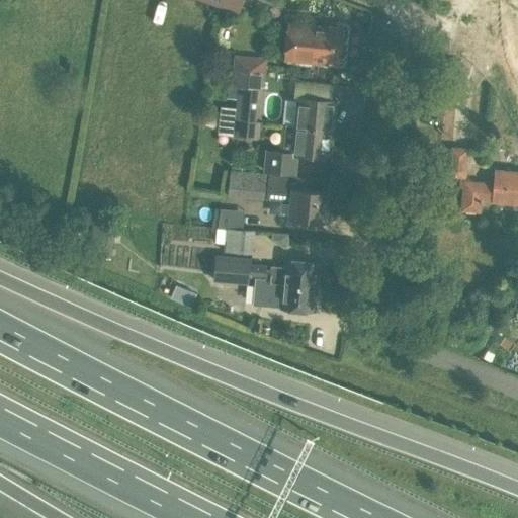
[(198,0),(238,14),(243,0),(198,0)]
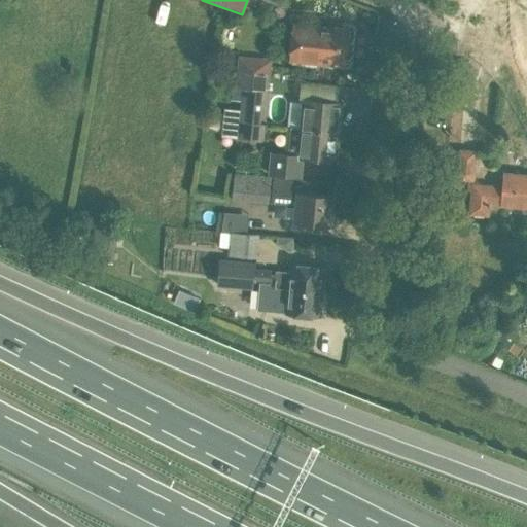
[(343,64),(346,29),(293,24),(289,61),(327,65),(328,62),(343,64)]
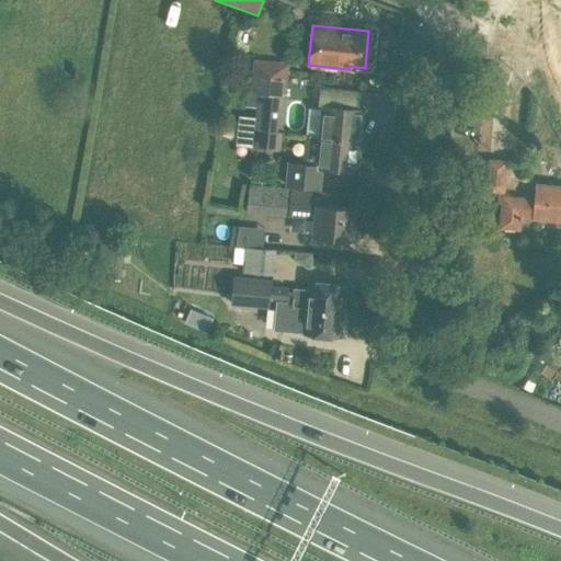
[(258,93),(253,129),(279,132),(285,65),(255,61),(253,93),(258,93)]
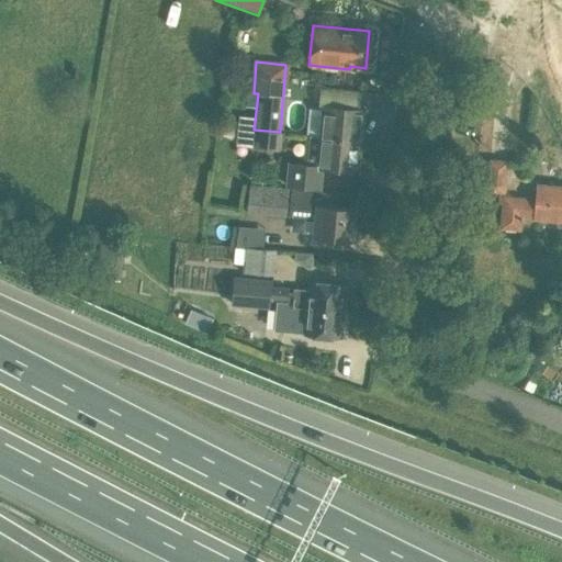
[(308,108),(306,134),(307,134),(319,135),(360,139),(362,111),(322,107),(322,109),(308,108)]
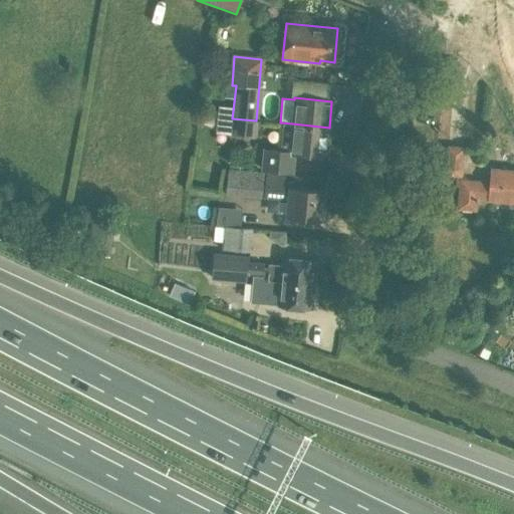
[(256,120),(232,118),(231,133),(255,135),(256,120)]
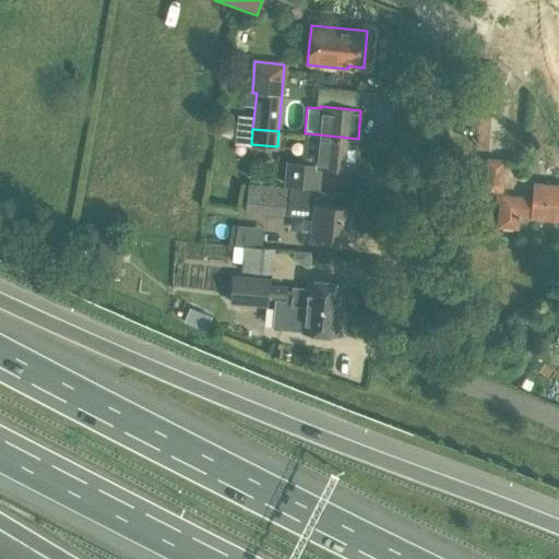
[(358,139),(318,134),(306,133),(302,164),(286,162),(284,183),(317,187),(319,166),(355,170),(358,139)]
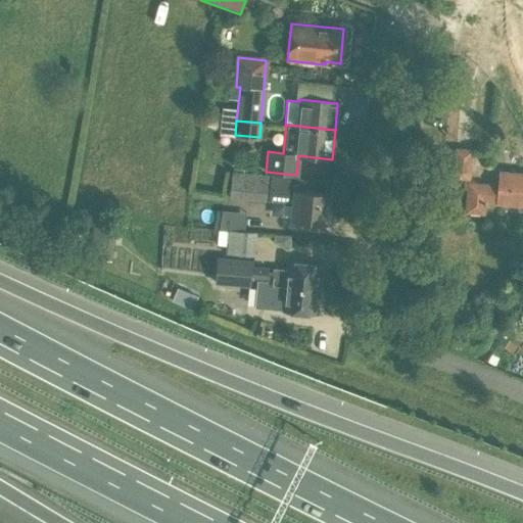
[(468,179),(471,151),(456,149),(454,177),(468,179)]
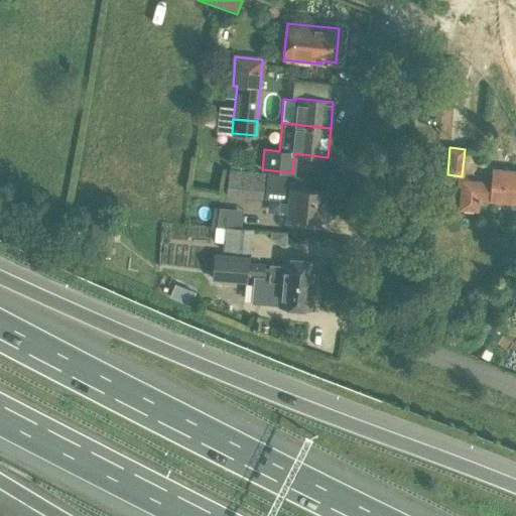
[(515,203),(515,171),(493,170),(491,183),(458,180),(458,186),(462,186),(460,209),(477,210),(478,198),(488,199),(488,201),(515,203)]
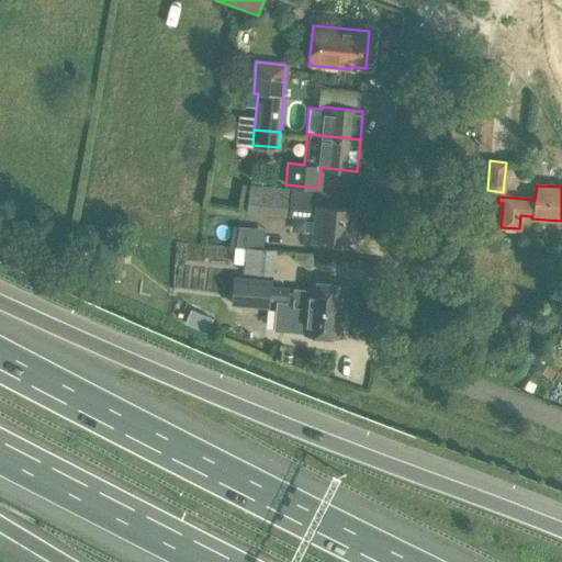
[(350,240),(353,210),(336,208),(338,195),(250,187),(247,212),(316,218),(314,237),(350,240)]
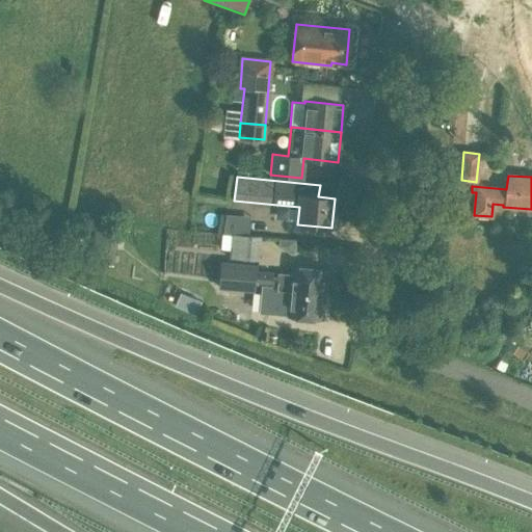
[(194,195),(193,200),(228,205),(229,200),(194,195)]
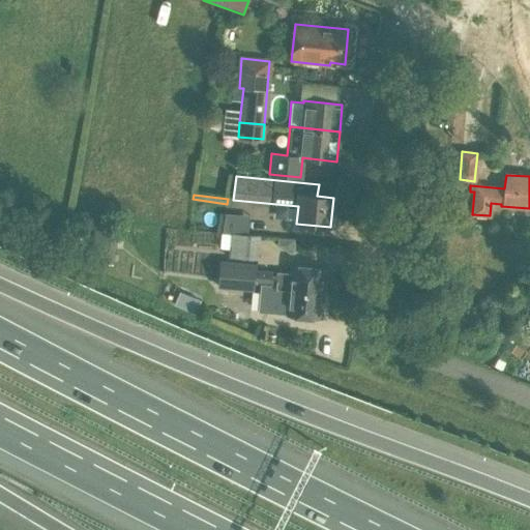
[(258,258),(259,235),(230,233),(229,256),(258,258)]
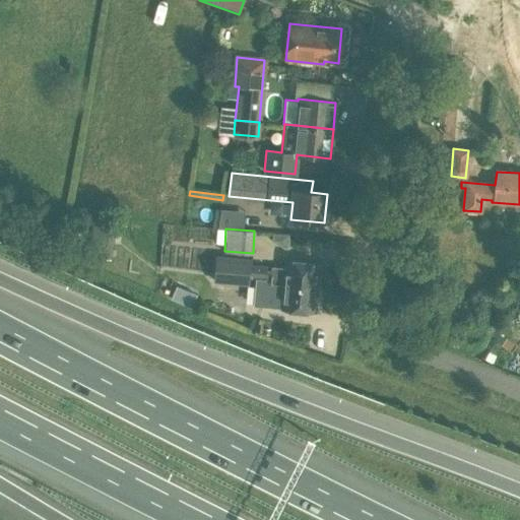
[(288,248),(289,236),(273,234),(272,240),(284,248),(288,248)]
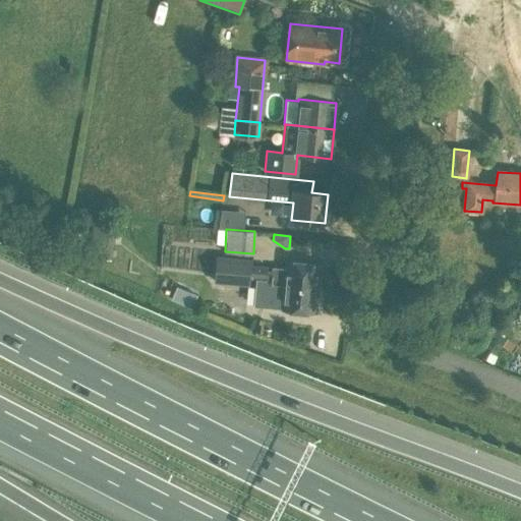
[(248,284),(250,262),(250,259),(217,256),(214,281),(248,284)]
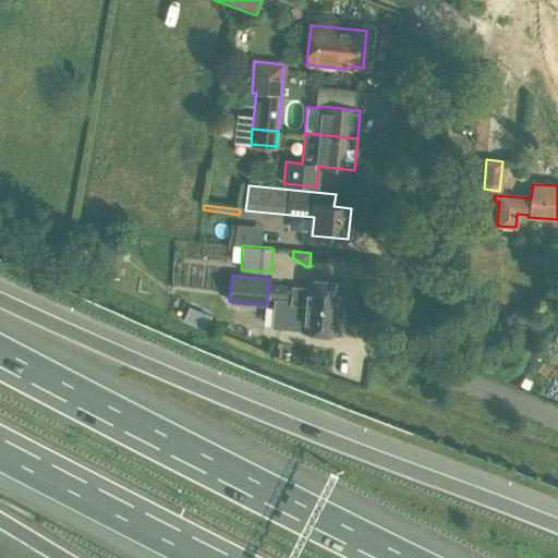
[(275,300),(290,301),(289,306),(338,312),(341,286),(307,282),(306,290),(292,289),(291,292),(287,292),(287,288),(269,287),(268,295),(275,296),(275,300)]
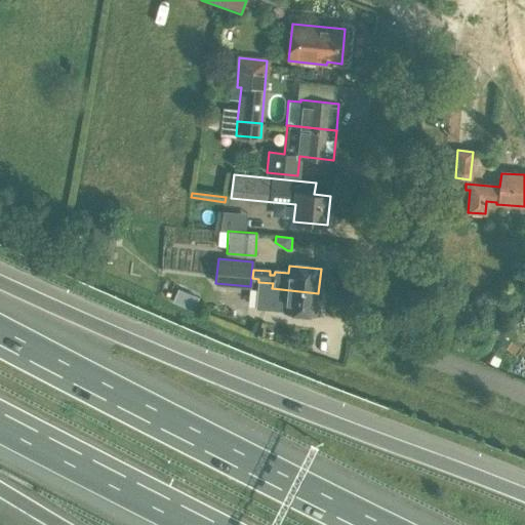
[(316,313),(318,293),(272,288),(273,283),(258,282),(256,307),(285,310),(316,313)]
